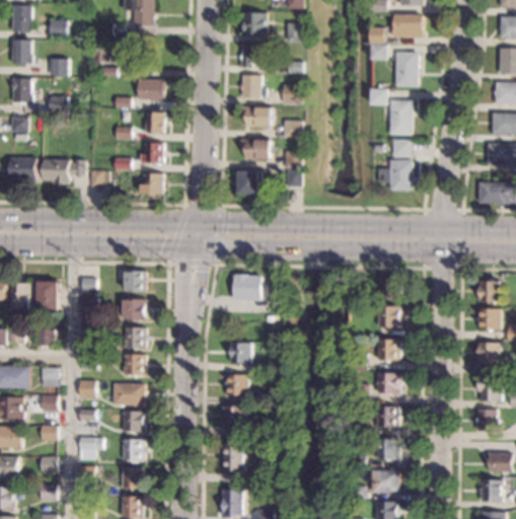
[(152,0),(152,18),(153,18),(153,35),(136,34),(136,25),(131,25),(132,11),(121,10),(121,0),(152,0)]
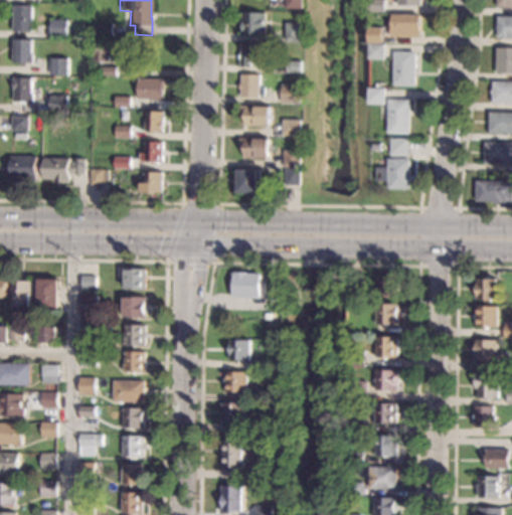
[(301,0),(301,8),(284,8),(284,0),(301,0)]
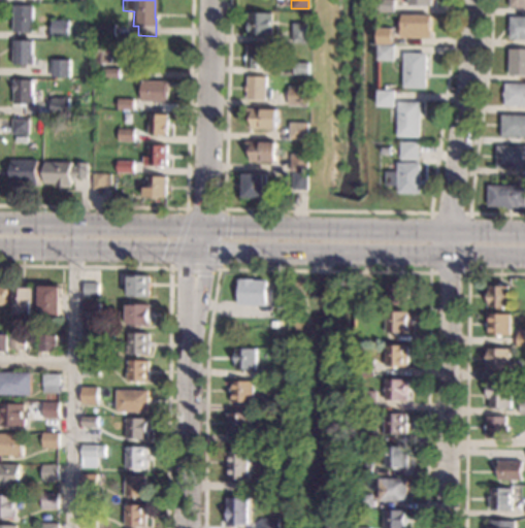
[(395,0),(395,12),(378,12),(378,0),(395,0)]
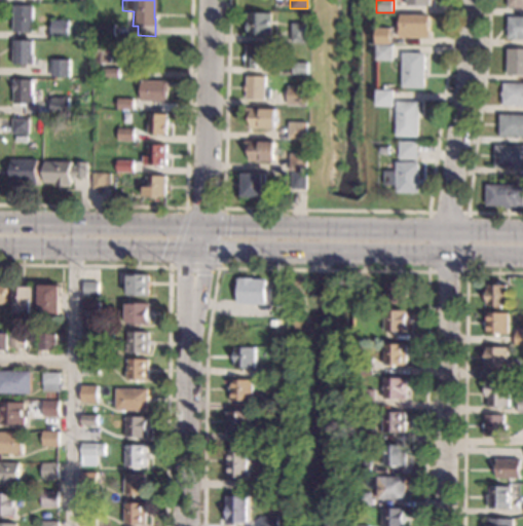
[(31,32),(11,32),(12,4),(31,5),(31,32)]
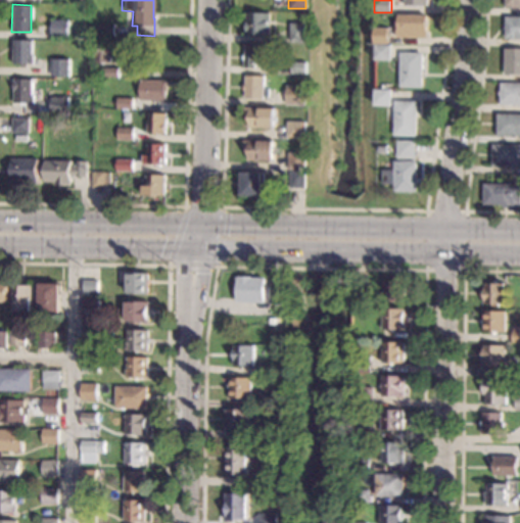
[(268,13),(268,35),(243,35),(244,12),(268,13)]
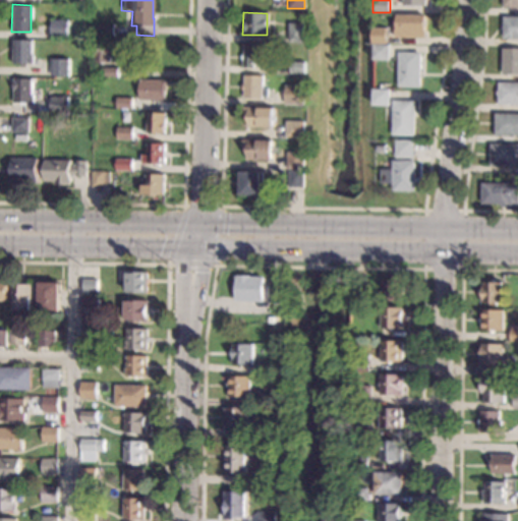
[(426,14),(425,38),(396,37),(396,23),(397,23),(398,13),(426,14)]
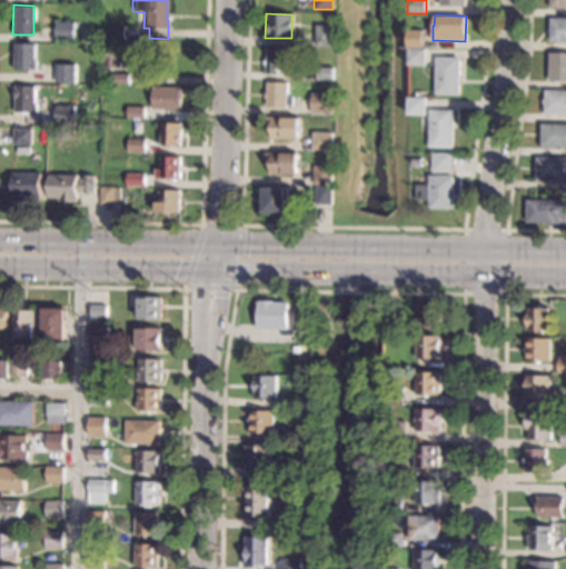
[(565,42),(549,42),(549,18),(565,18),(565,42)]
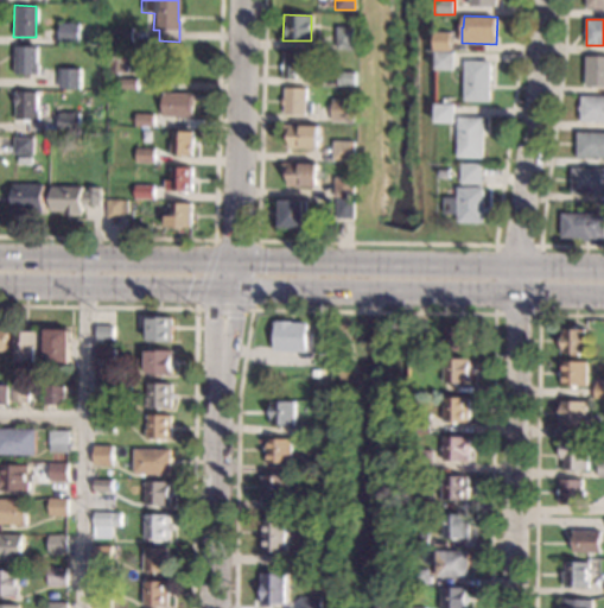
[(76,43),(57,43),(57,23),(77,23),(76,43)]
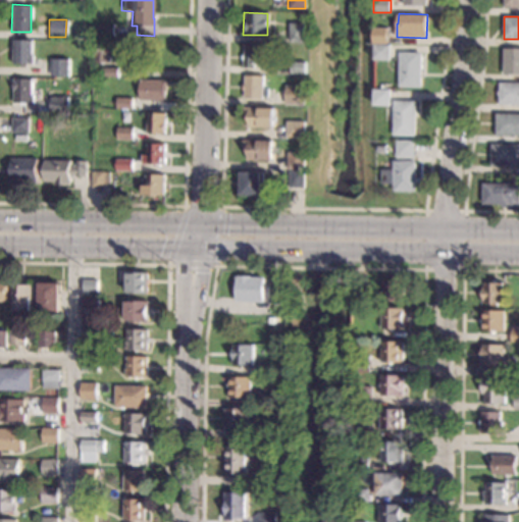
[(305,42),(288,42),(288,22),(305,23),(305,42)]
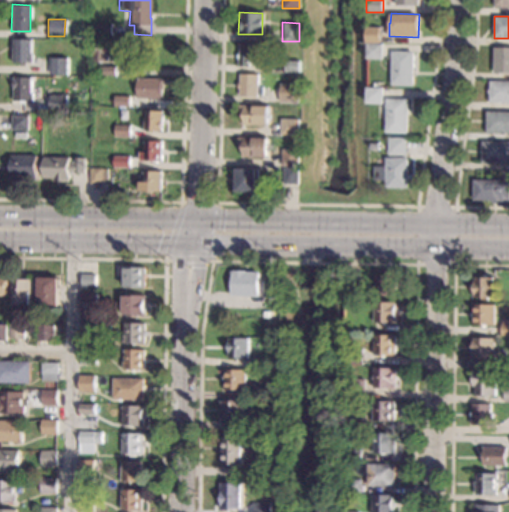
[(110,24),(109,37),(94,36),(95,24),(110,24)]
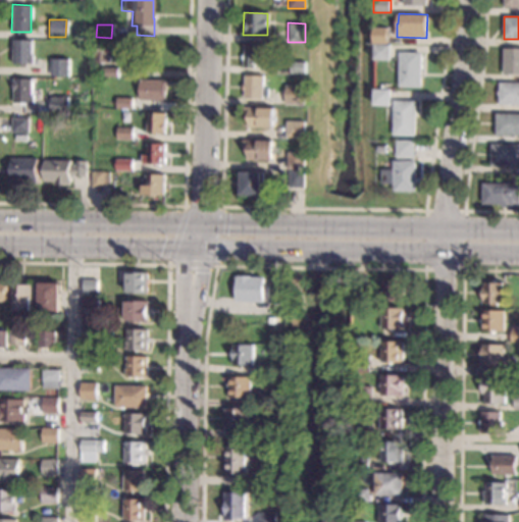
[(387,28),(387,44),(373,43),(373,28),(387,28)]
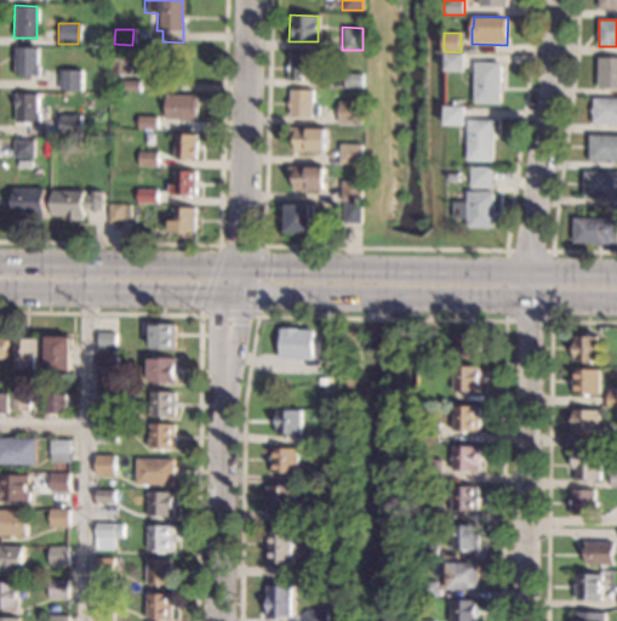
[(35,67),(38,67),(36,77),(13,75),(13,47),(36,47),(35,67)]
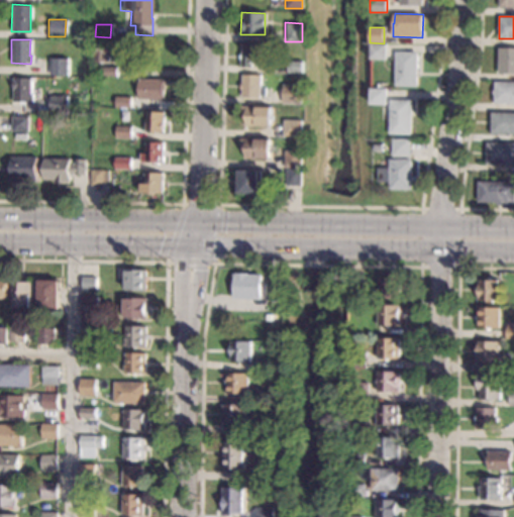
[(118,58),(107,58),(107,62),(91,62),(91,41),(118,41),(118,58)]
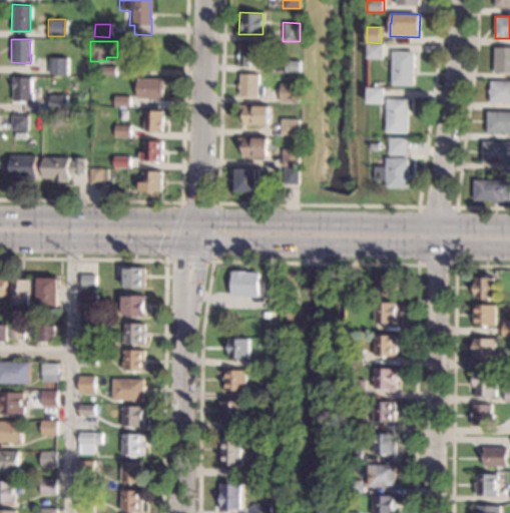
[(257,52),(262,52),(262,53),(265,53),(265,61),(262,61),(262,62),(247,62),(247,67),(237,66),(237,64),(236,64),(236,59),(235,59),(235,54),(238,54),(238,43),(257,43),(257,52)]
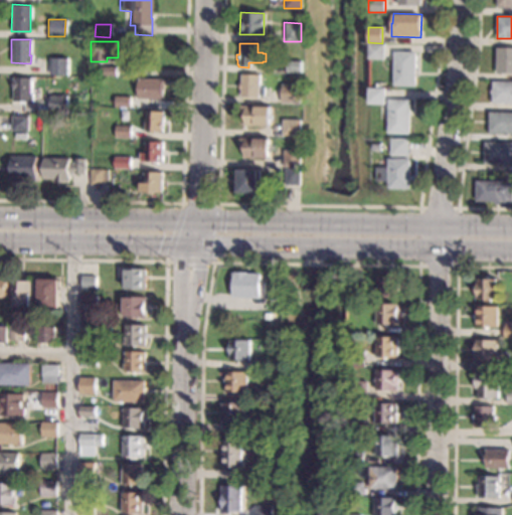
[(384,44),(384,59),(368,59),(368,44),(384,44)]
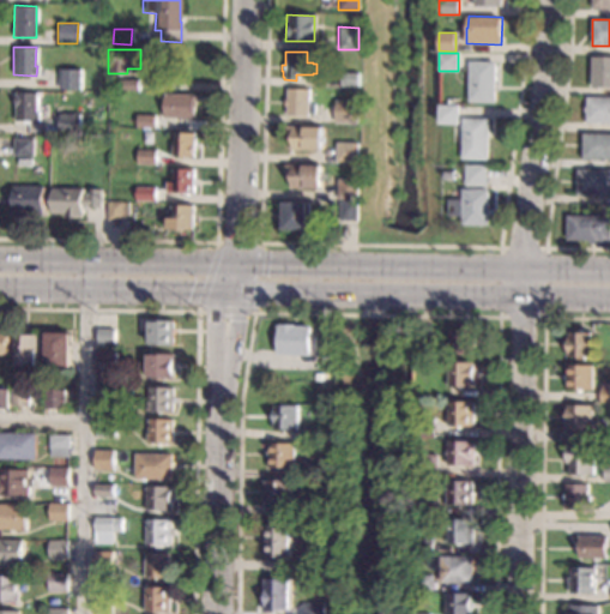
[(609,88),(591,88),(591,56),(609,56),(609,88)]
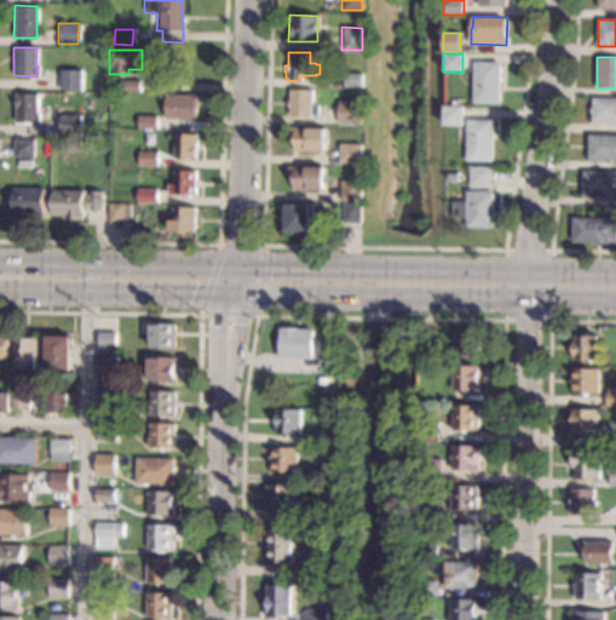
[(500,63),(500,103),(473,103),(475,62),(500,63)]
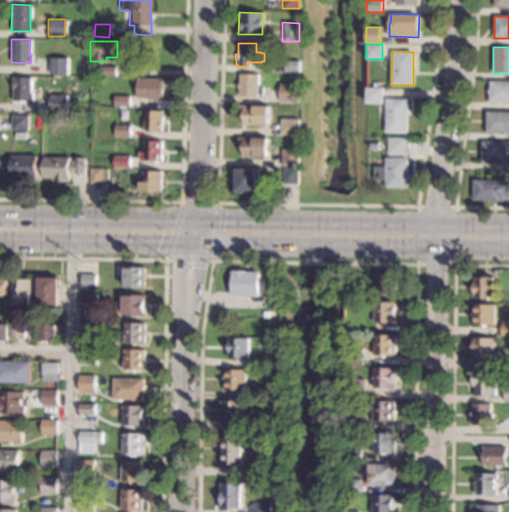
[(66,75),(48,75),(48,58),(66,58),(66,75)]
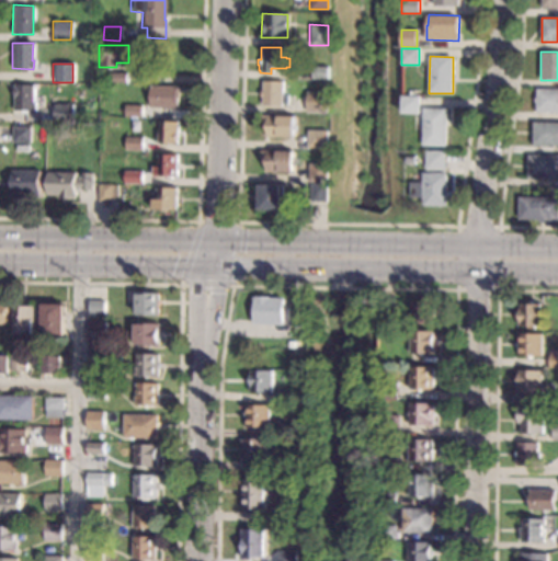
[(327,67),(327,79),(310,79),(311,66),(327,67)]
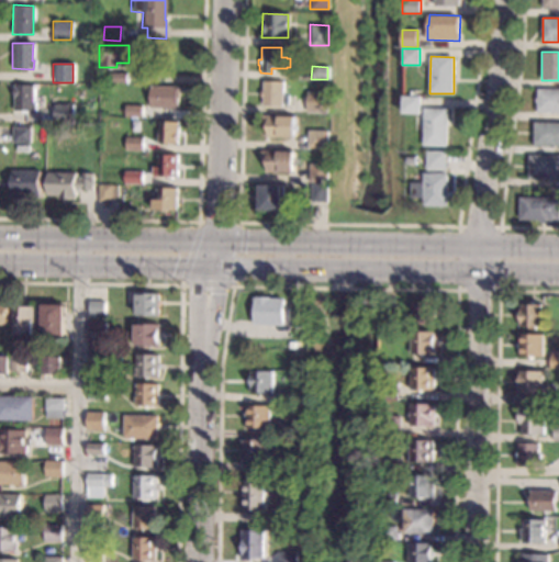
[(125,74),(124,82),(105,82),(107,72),(125,74)]
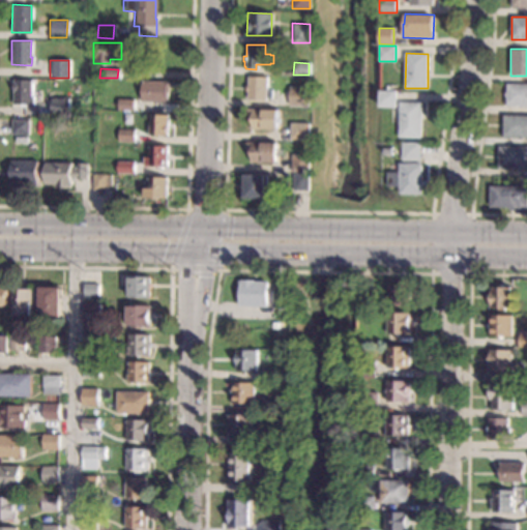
[(265,77),(265,89),(270,90),(270,98),(265,98),(265,100),(245,99),(245,92),(244,92),(244,85),(246,85),(246,77),(265,77)]
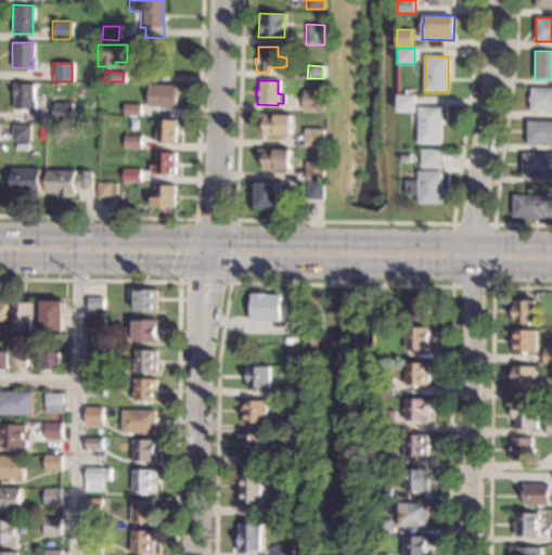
[(31,101),(34,101),(34,110),(12,110),(12,84),(31,85),(31,101)]
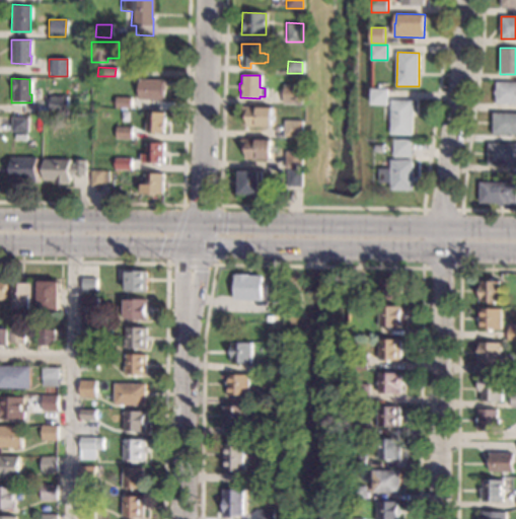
[(164,80),(163,90),(162,90),(162,100),(136,99),(137,79),(164,80)]
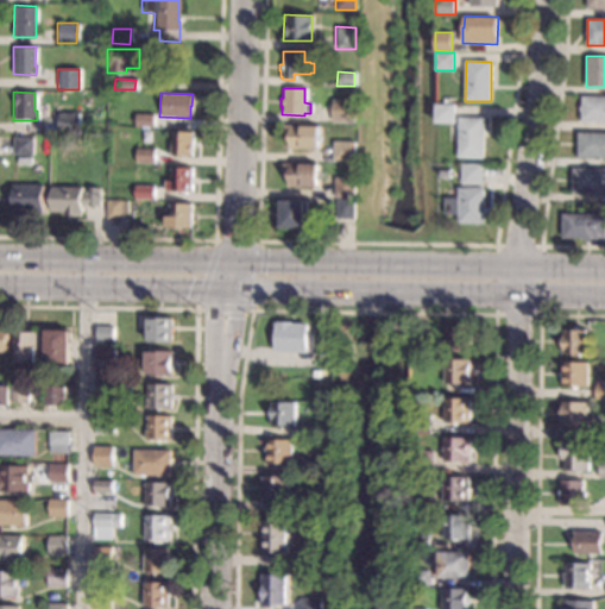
[(604,95),(604,121),(580,121),(581,95),(604,95)]
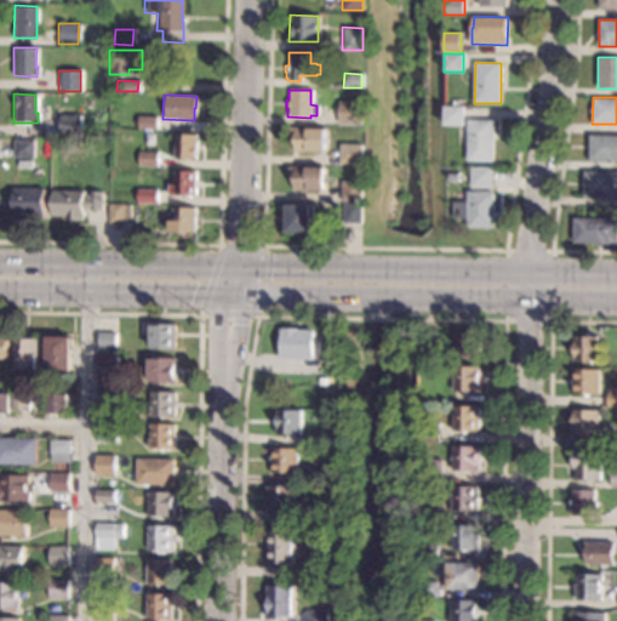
[(360,124),(337,124),(337,101),(360,102),(360,124)]
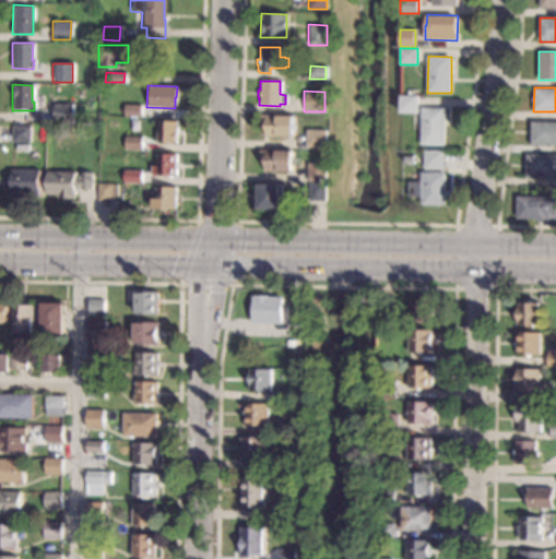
[(417,96),(417,113),(399,113),(400,95),(417,96)]
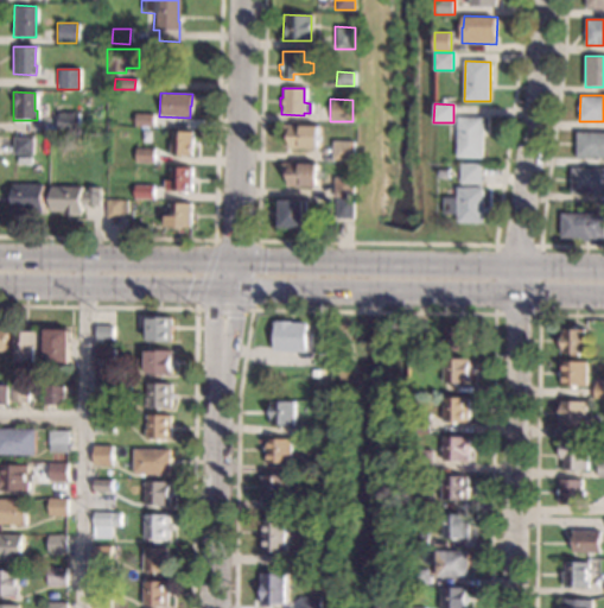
[(77,113),(77,137),(56,135),(57,113),(77,113)]
